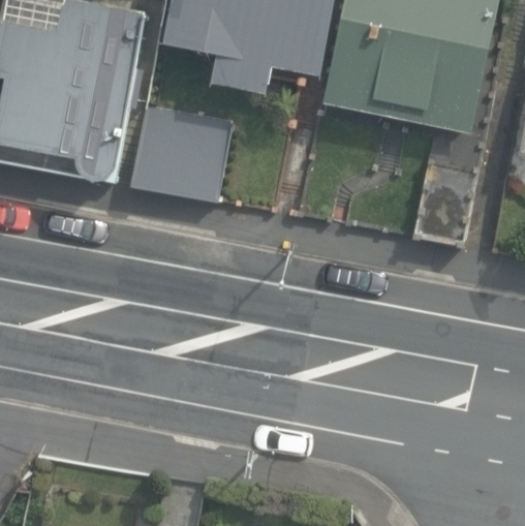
[(0,161),(117,182),(129,105),(137,107),(145,69),(135,68),(146,12),(71,0),(64,0),(64,7),(23,0),(4,0),(0,24),(0,76),(4,78),(0,101),(0,161)]
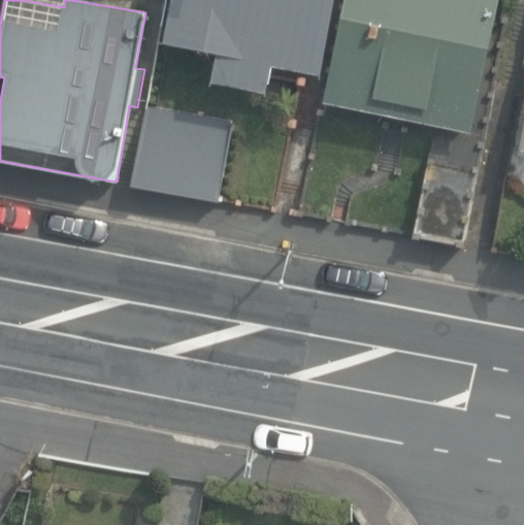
[(210,84),(265,94),(270,66),(321,76),(334,0),(170,0),(163,42),(216,52),(210,84)]
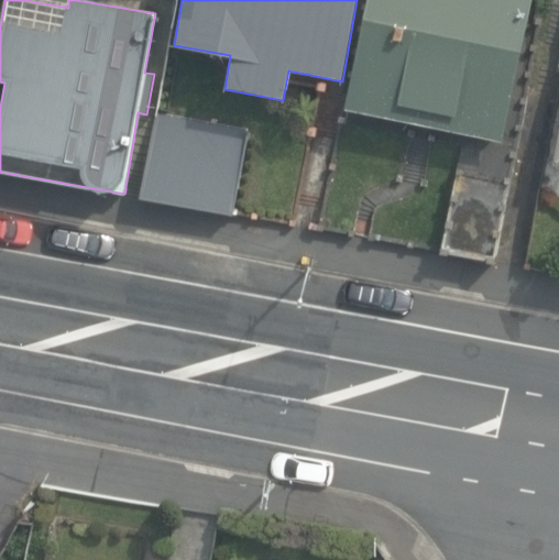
[(365,0),(343,111),(503,143),(532,0),(365,0)]
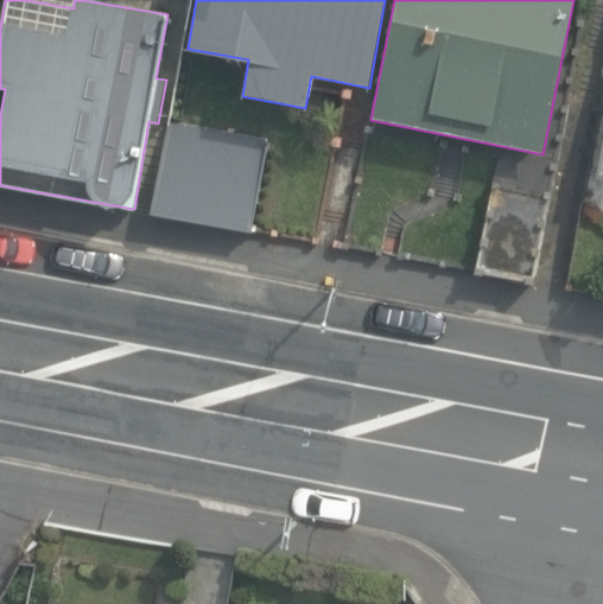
[(148,215),(249,234),(266,142),(166,124),(148,215)]
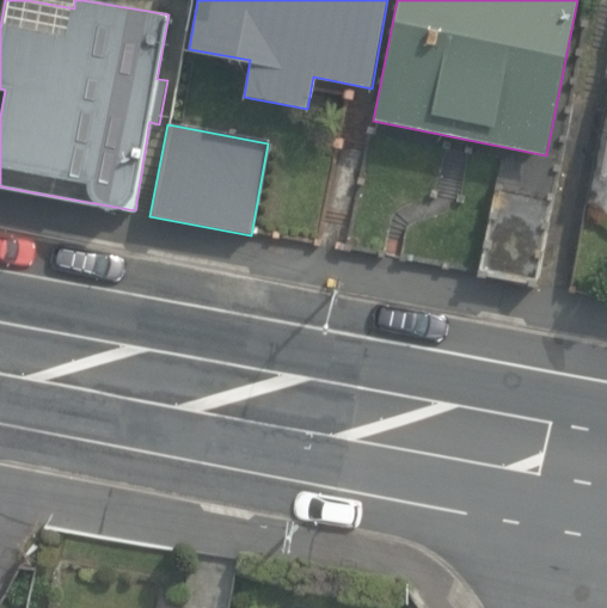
[(478,272),(537,284),(556,197),(496,185),(478,272)]
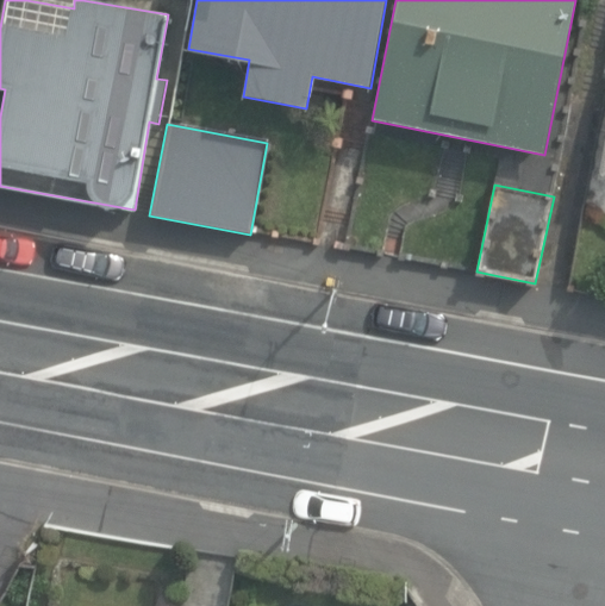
All buildings are outlined.
